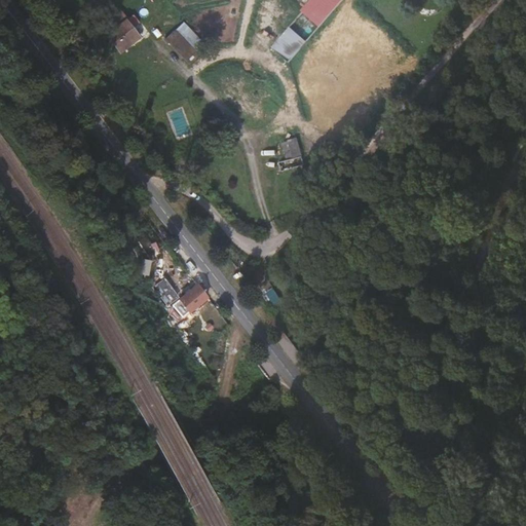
[(335,11),(344,0),(316,0),(275,48),(291,61),(335,11)]
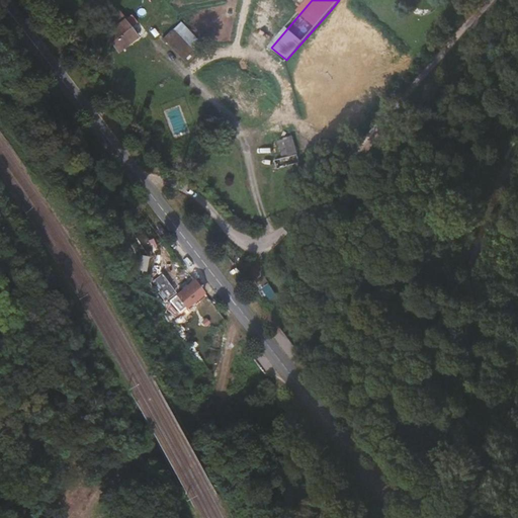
[(108,31),(115,40),(121,48),(139,34),(131,23),(125,18),(108,31)]
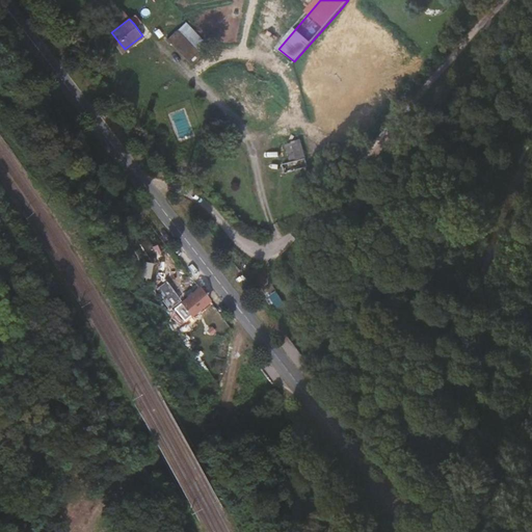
[(200,51),(182,32),(171,44),(189,61),(200,51)]
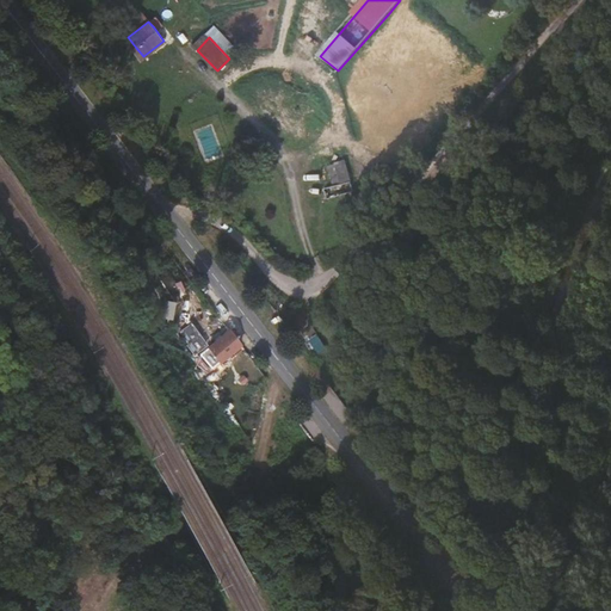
[(356,193),(341,152),(327,156),(338,185),(326,190),(331,201),(356,193)]
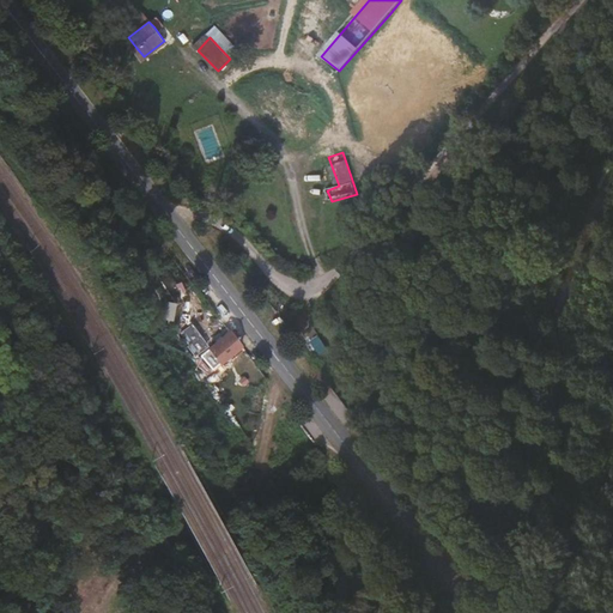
[(188,338),(194,349),(204,344),(192,325),(182,331),(188,338)]
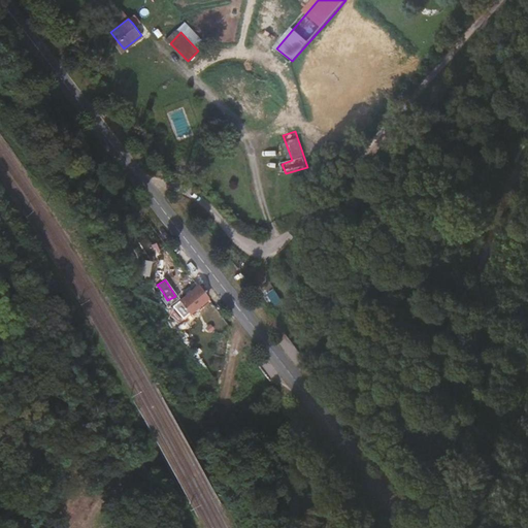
[(176,301),(187,316),(207,299),(197,286),(176,301)]
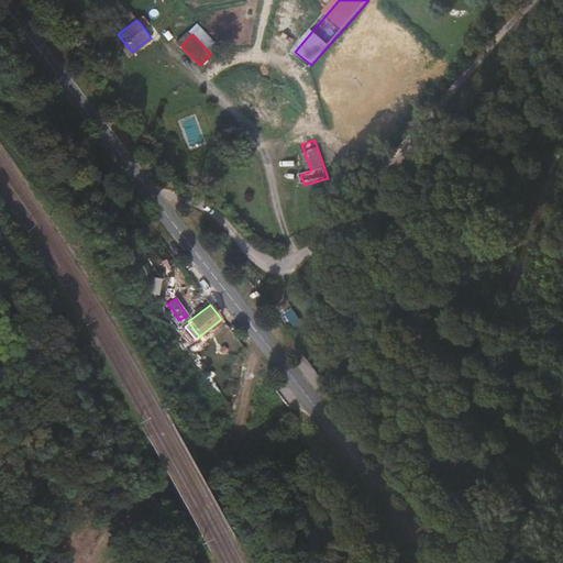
[(294,315),(299,331),(306,329),(301,312),(294,315)]
